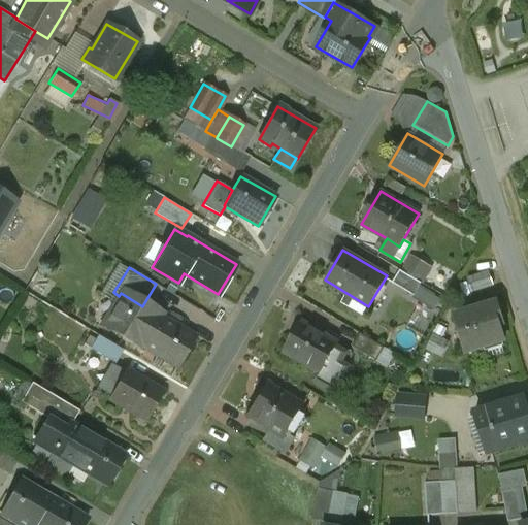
[(421,282),(399,269),(392,282),(414,294),(421,282)]
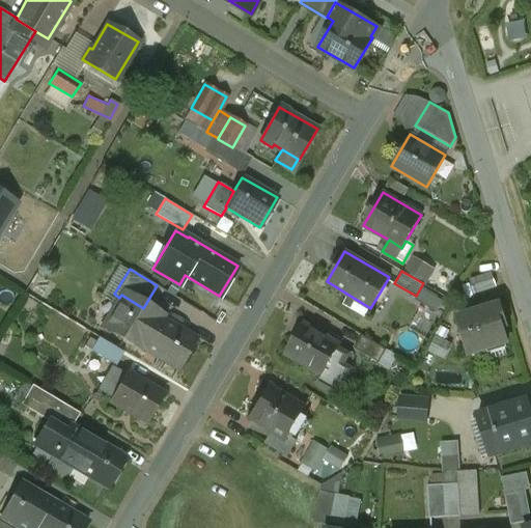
[(143,308),(121,295),(119,298),(103,326),(141,349),(141,348),(160,316),(159,316),(159,317),(143,308)]
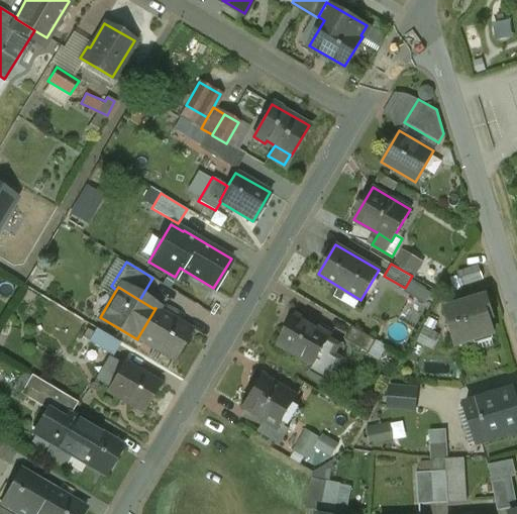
[(487,295),(444,308),(455,343),(494,331),(490,320),(494,318),(487,295)]
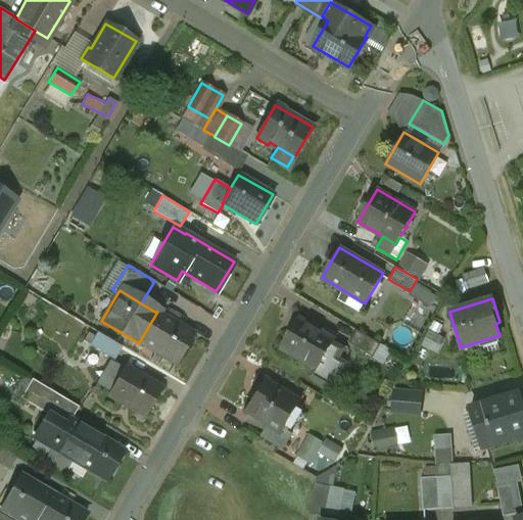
[(157,312),(139,342),(174,362),(191,332),(157,312)]
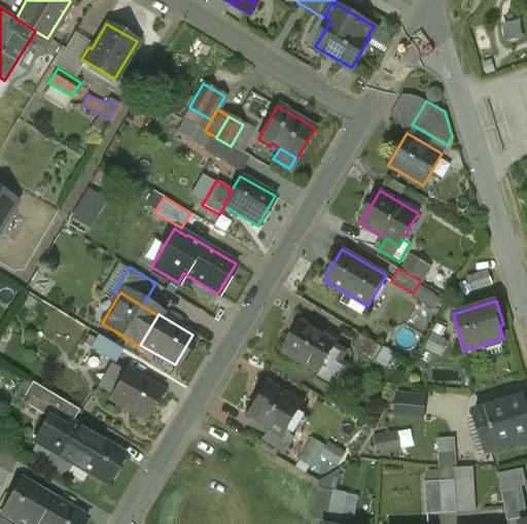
[(338,341),(301,319),(282,350),(317,372),(319,372),(329,355),(338,341)]
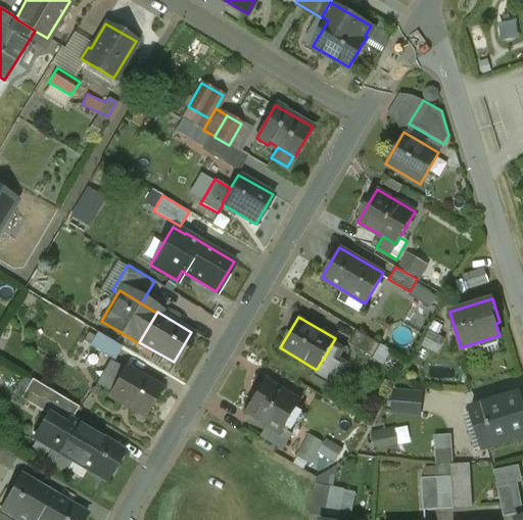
[(380,343),(355,329),(348,342),(373,357),(380,343)]
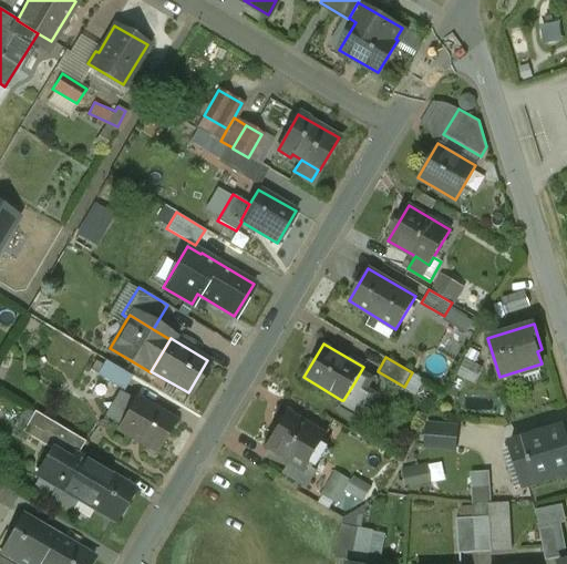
[(130,375),(106,360),(99,375),(121,388),(130,375)]
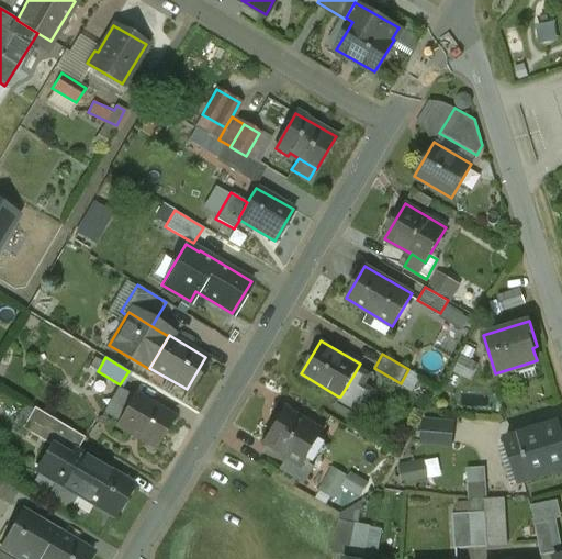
[(369,390),(351,379),(340,397),(338,397),(334,403),(355,415),(369,390)]
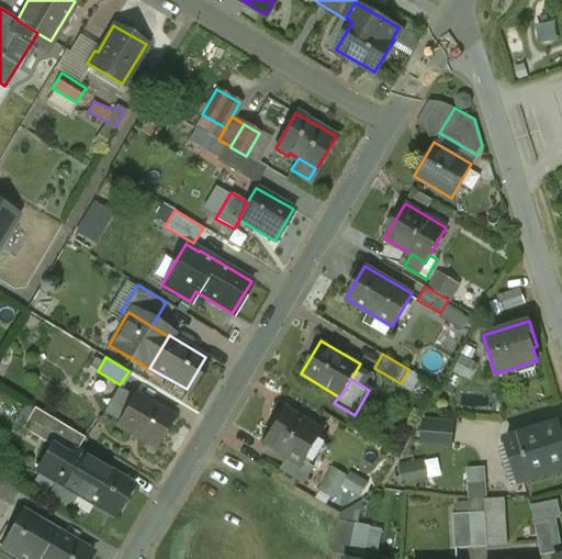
[(171,415),(134,393),(116,424),(153,446),(171,415)]
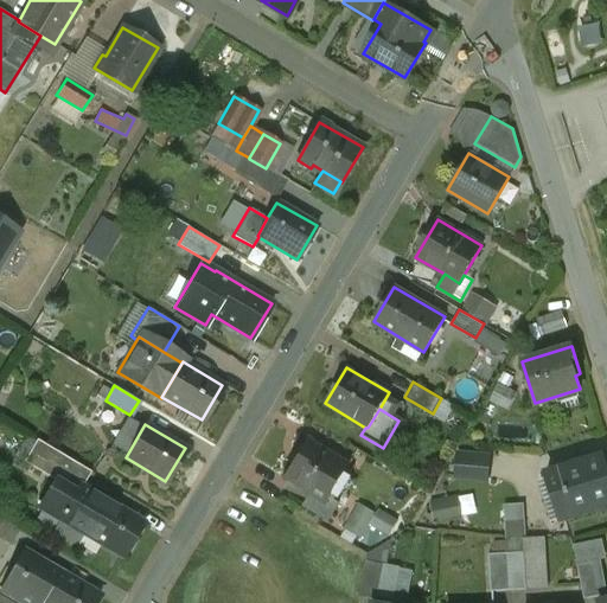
[(349,464),(305,437),(282,475),(311,493),(326,501),(328,496),(349,464)]
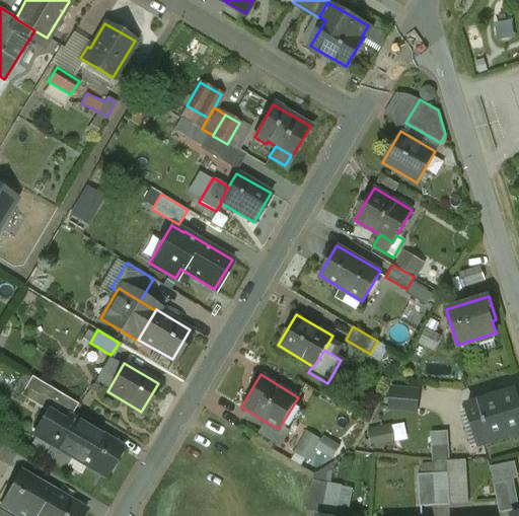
[(77,402),(30,375),(19,394),(47,411),(51,404),(69,416),(77,402)]
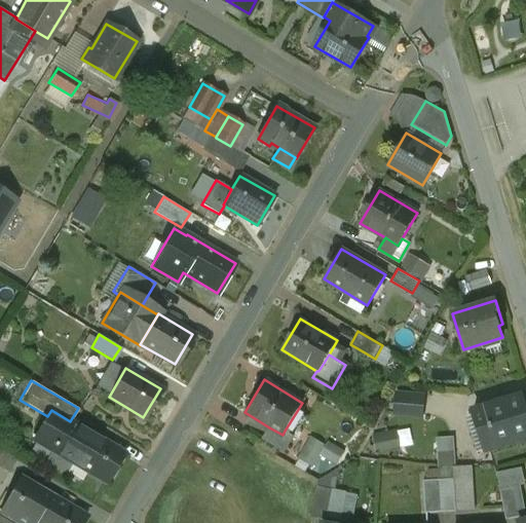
[(423,398),(396,395),(393,412),(422,414),(423,398)]
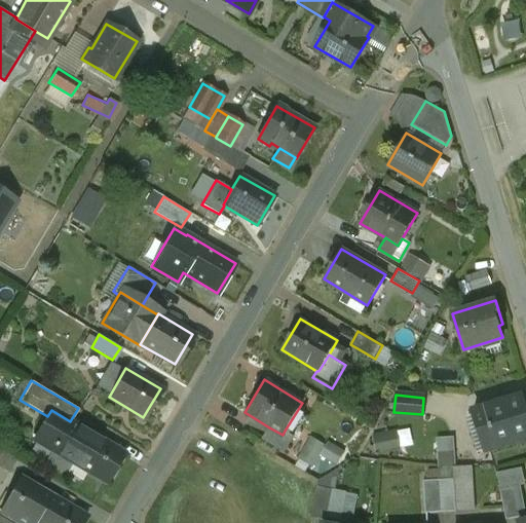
[(525,406),(522,395),(473,410),(485,450),(514,441),(513,438),(525,434),(525,406)]
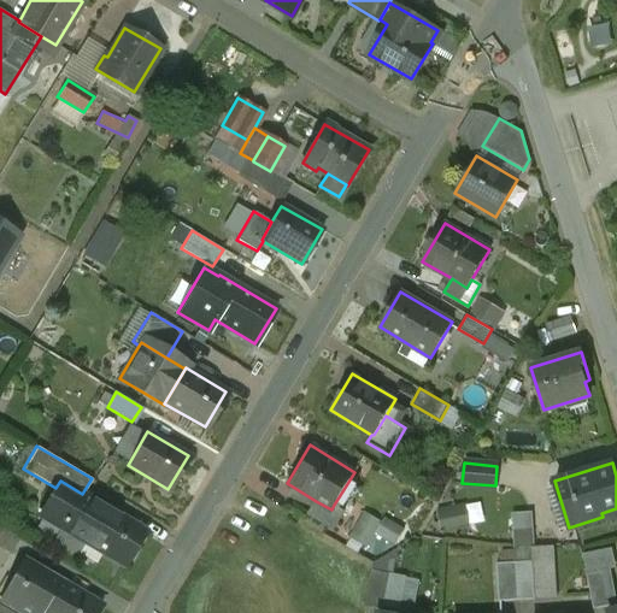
[(82,494),(60,481),(56,488),(43,510),(62,520),(60,522),(63,523),(53,540),(76,554),(83,541),(123,565),(145,530),(103,506),(103,505),(82,494)]
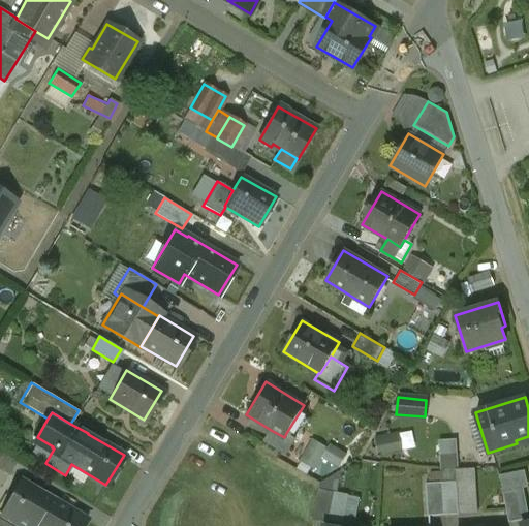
[(378,450),(414,445),(412,429),(376,433),(378,450)]
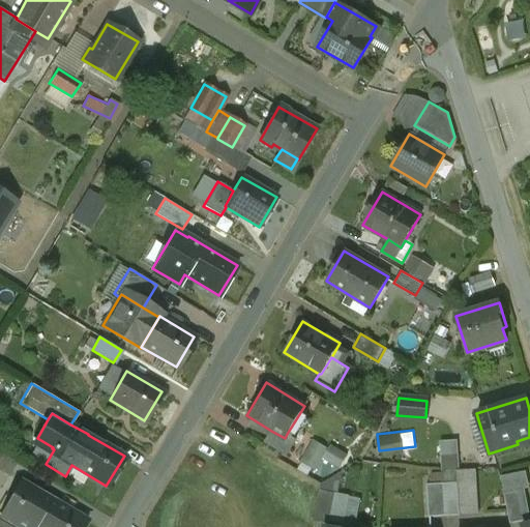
[(295,439),(287,434),(285,438),(271,431),(264,441),(286,455),(295,439)]
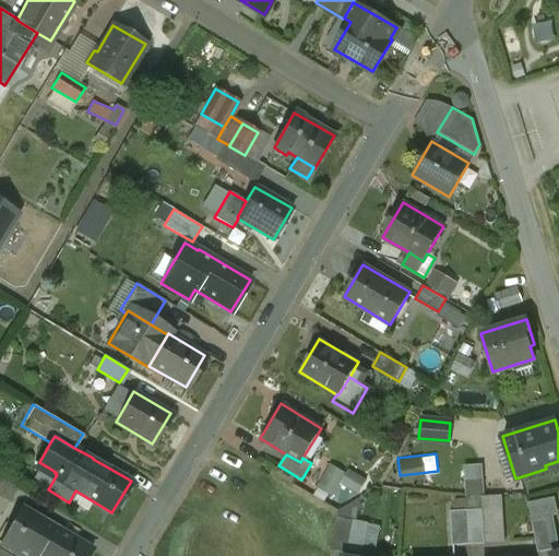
[(331,459),(318,484),(352,501),(365,476),(331,459)]
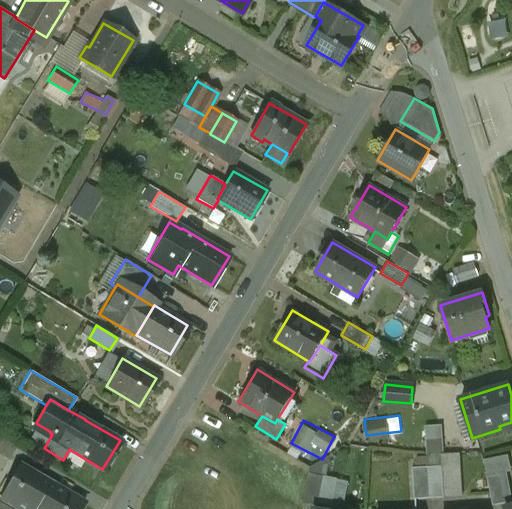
[(508,454),(483,459),(486,475),(501,472),(511,470),(508,454)]
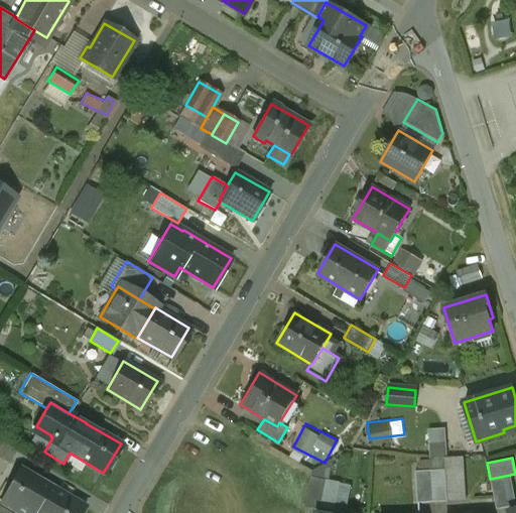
[(79,512),(84,505),(19,468),(0,500),(21,512),(79,512)]
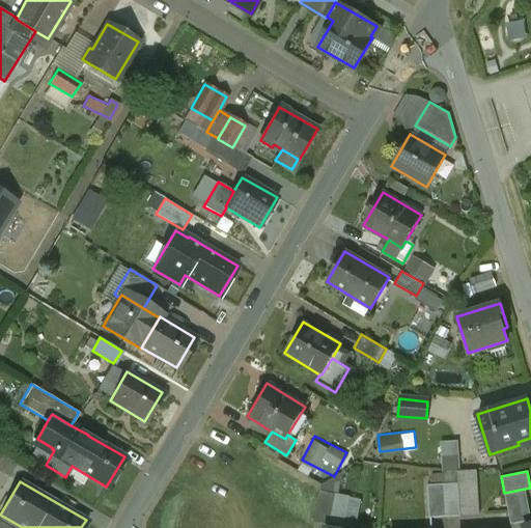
[(457,482),(442,483),(444,517),(459,516),(457,482)]
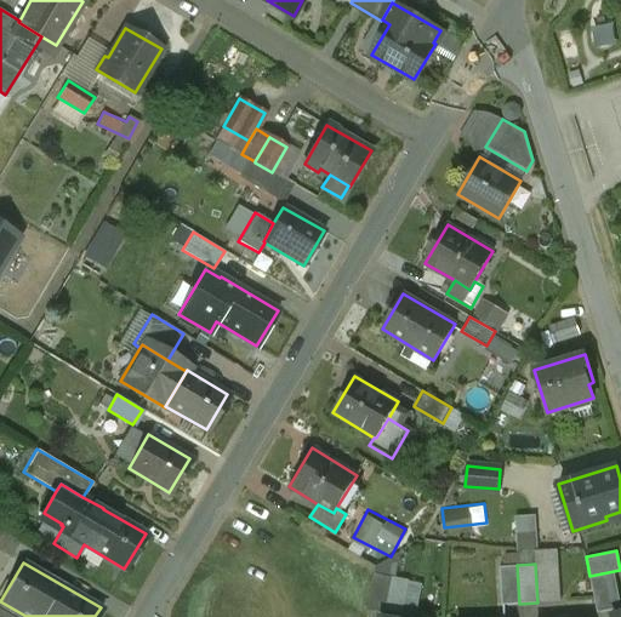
[(517,565),(499,566),(502,604),(519,604),(517,565)]
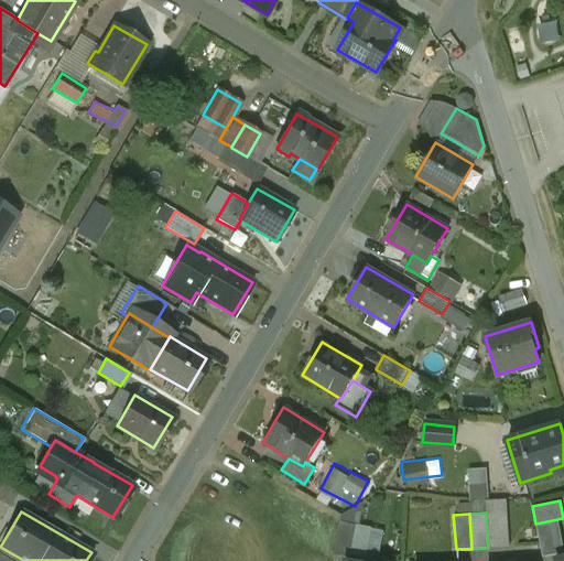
[(356,524),(340,520),(334,553),(349,557),(356,524)]
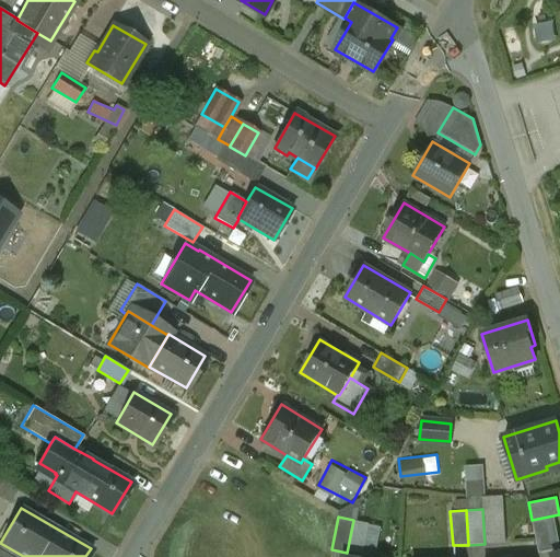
[(548,517),(532,520),(538,552),(555,548),(548,517)]
